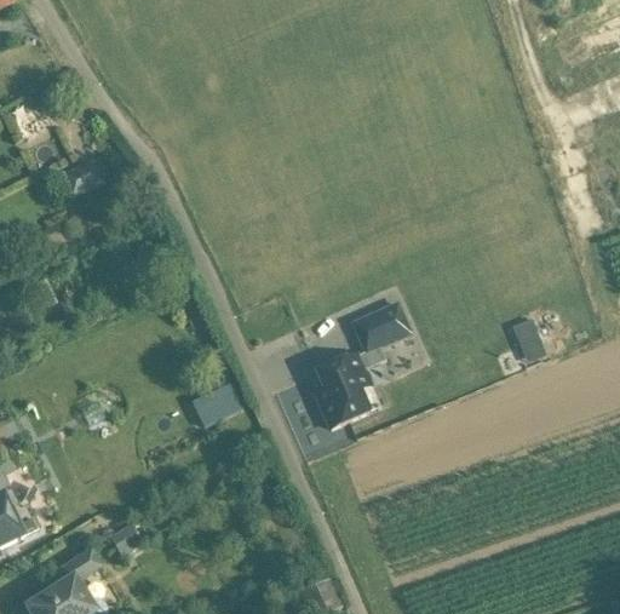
[(0,0),(0,10),(22,0),(0,0)]
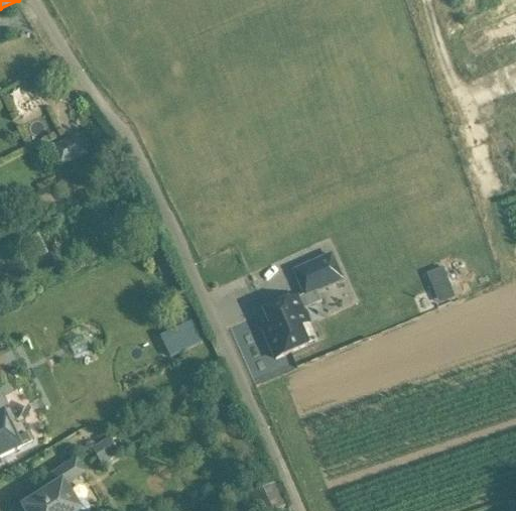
[(86,151),(76,131),(62,137),(73,157),(86,151)]
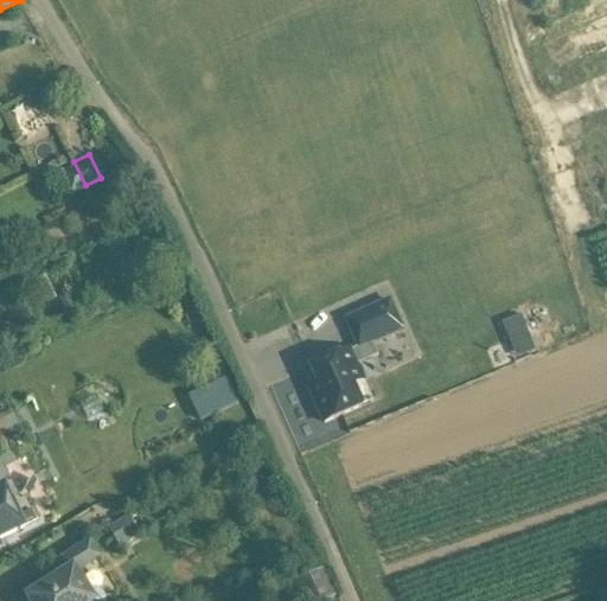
[(311,385),(325,417),(364,401),(355,379),(365,375),(358,359),(379,350),(374,337),(403,324),(390,295),(347,314),(359,341),(351,345),(351,344),(312,360),(321,382),(311,385)]
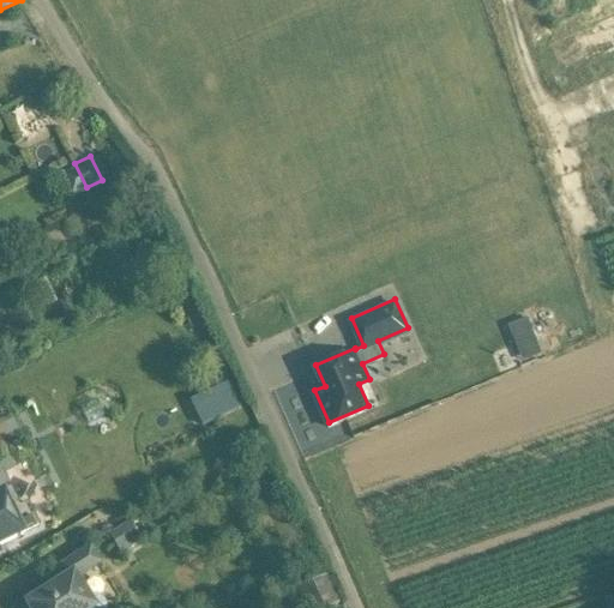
[(528,313),(509,321),(516,339),(535,331),(528,313)]
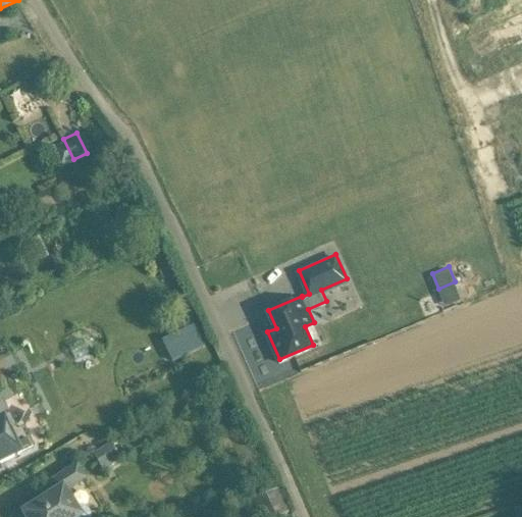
[(193,322),(162,338),(172,358),(203,343),(193,322)]
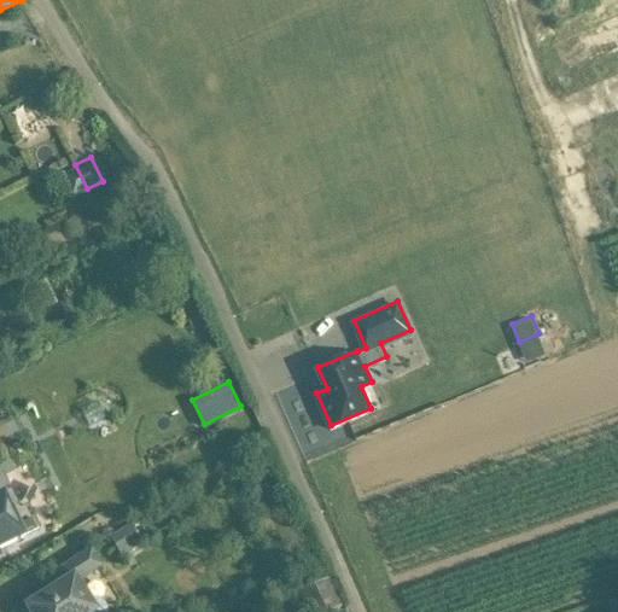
[(0,549),(1,549),(0,547),(0,543),(39,524),(27,501),(19,505),(0,467),(0,549)]
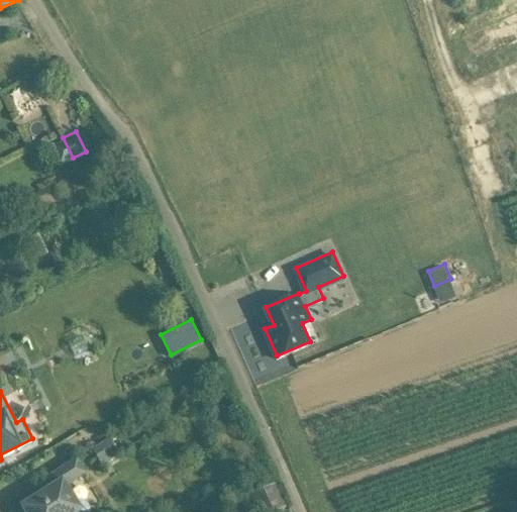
[(92,448),(101,462),(120,448),(110,435),(92,448)]
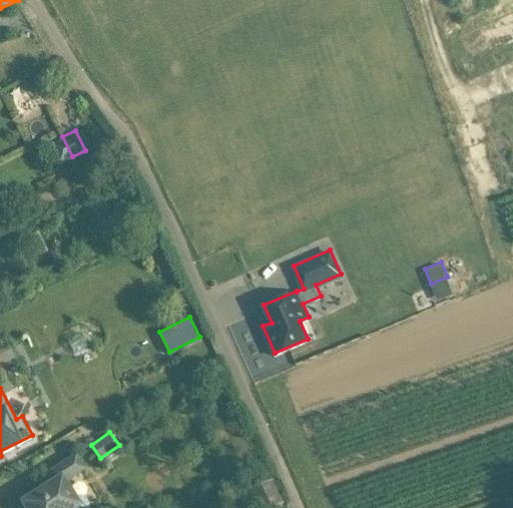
[(51,478),(41,485),(42,487),(21,501),(25,507),(87,507),(88,507),(88,502),(86,498),(82,495),(77,494),(72,494),(69,490),(71,489),(65,479),(63,480),(61,477),(67,474),(68,476),(83,466),(75,454),(47,472),(51,478)]
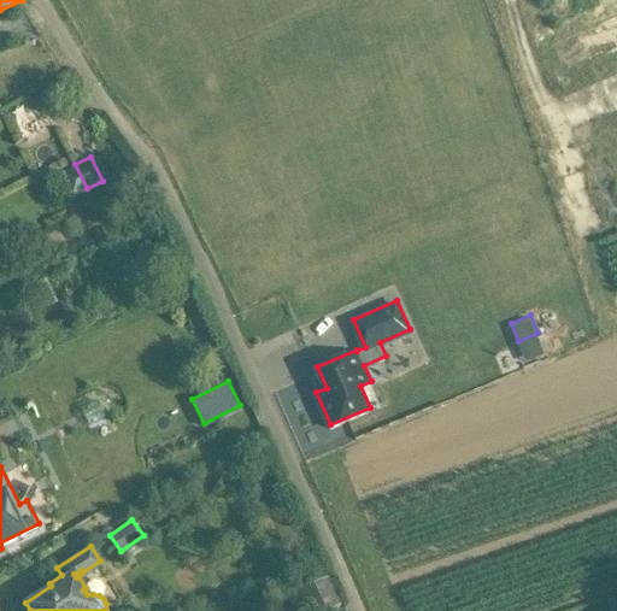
[(327,574),(303,583),(315,610),(319,610),(339,603),(327,574)]
